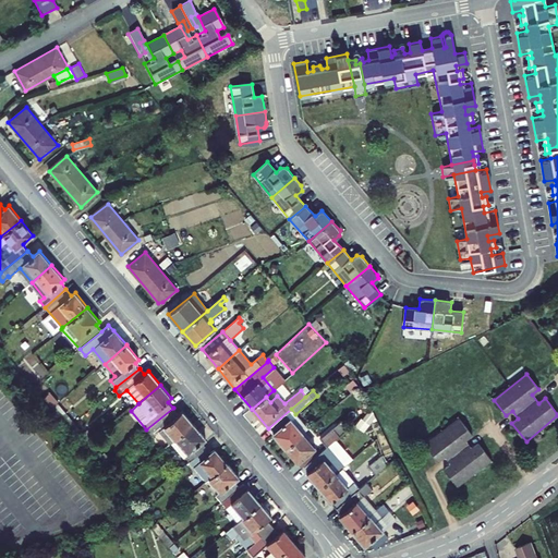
[(178,414),(173,408),(146,429),(153,436),(160,431),(169,440),(172,441),(194,423),(182,411),(178,414)]
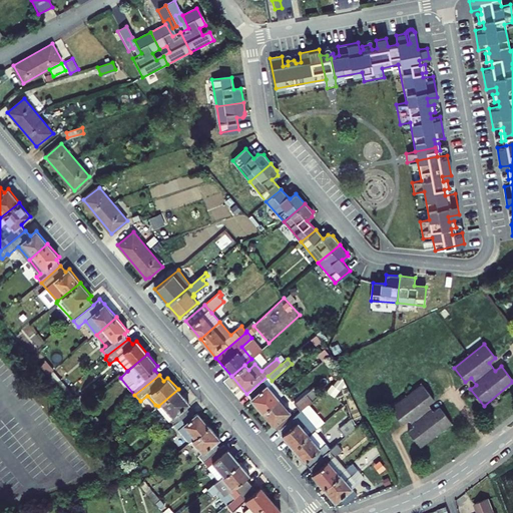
[(272,381),(268,376),(246,394),(262,412),(279,398),(284,394),(272,381)]
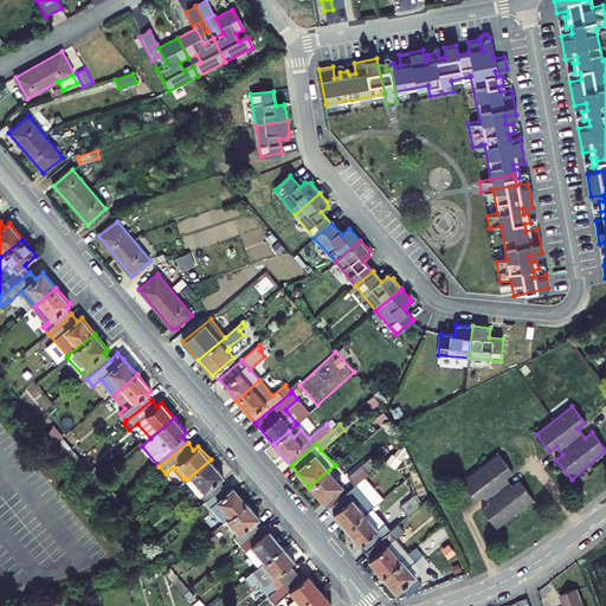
[(395,470),(407,452),(405,445),(398,447),(386,463),(395,470)]
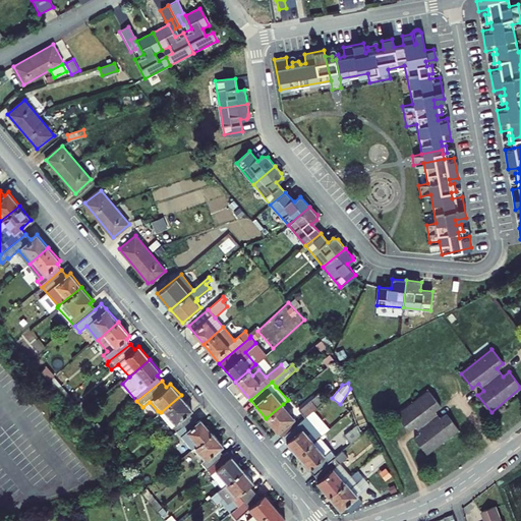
[(425,452),(457,427),(446,413),(440,417),(435,410),(441,406),(428,391),(397,415),(409,430),(414,425),(420,432),(414,438),(425,452)]
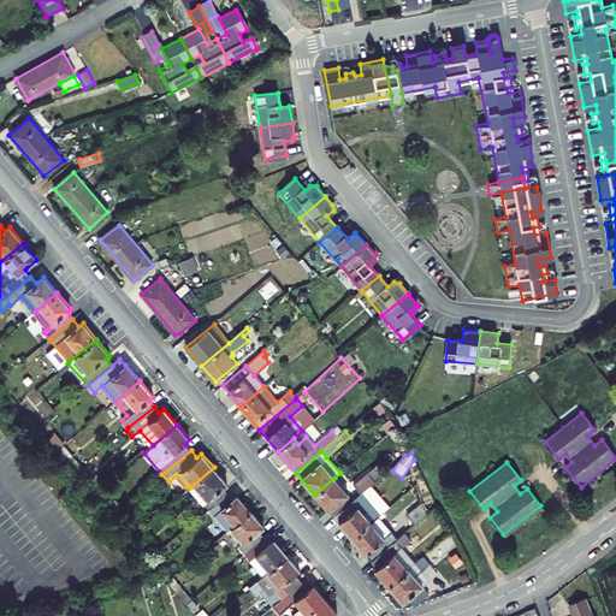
[(354,485),(361,492),(372,484),(384,473),(378,466),(354,485)]
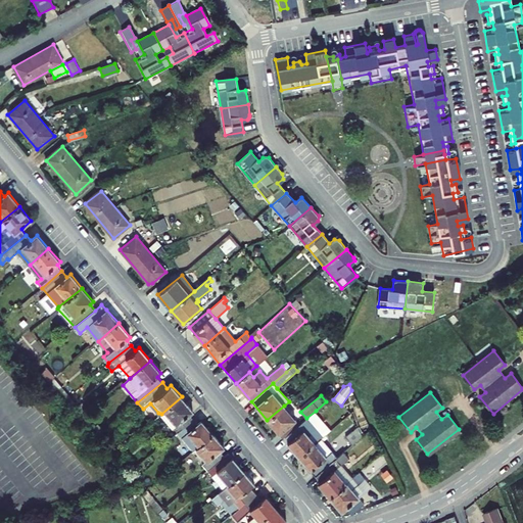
[(193,411),(182,396),(161,414),(178,432),(193,420),(188,414),(193,411)]
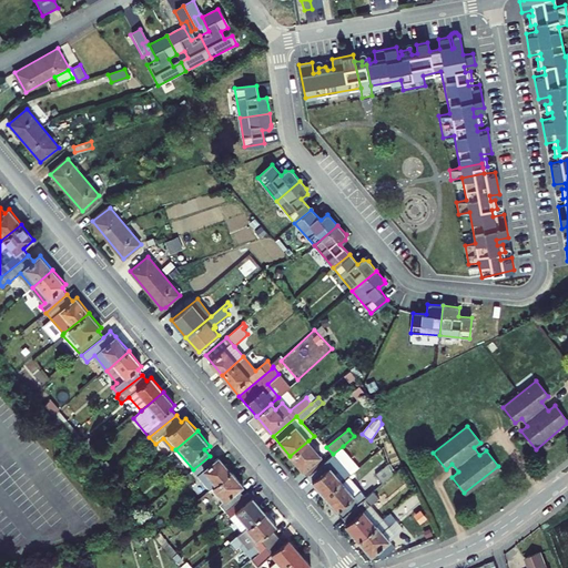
[(325,462),(308,440),(290,456),(307,476),(325,462)]
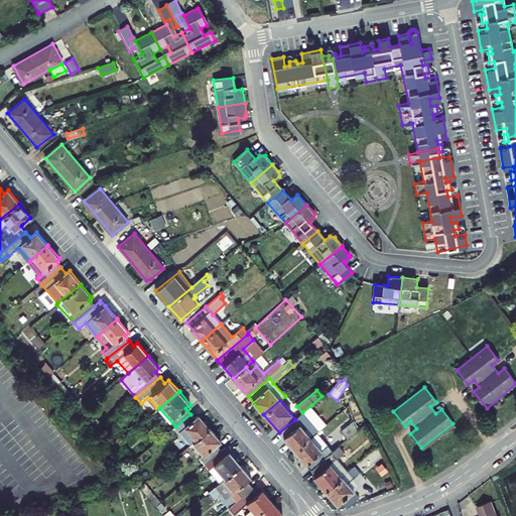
[(279,432),(294,450),(316,432),(318,430),(327,424),(311,405),(302,412),(295,419),(279,432)]
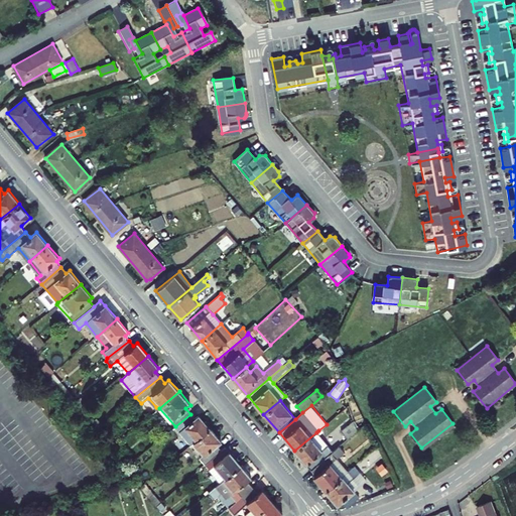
[(196,419),(190,414),(175,426),(191,444),(194,442),(211,428),(199,416),(196,419)]
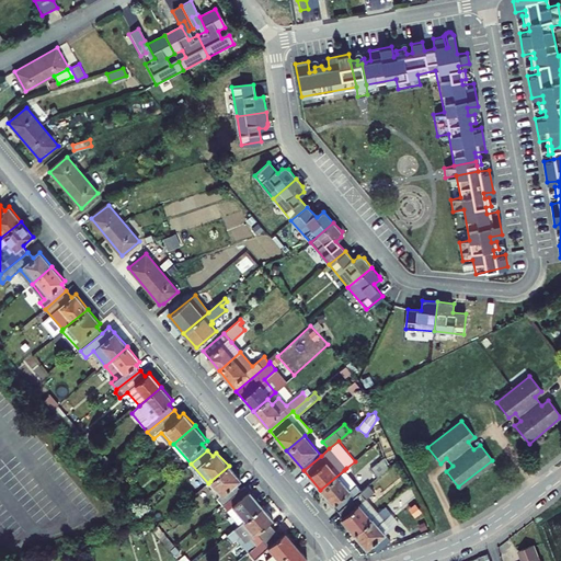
[(388,468),(384,458),(371,469),(378,477),(388,468)]
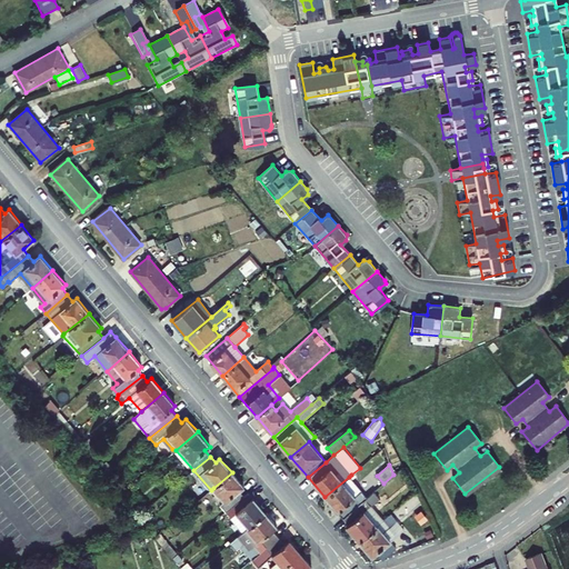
[(243,487),(232,472),(213,488),(226,501),(221,506),(227,511),(245,497),(240,491),(243,487)]
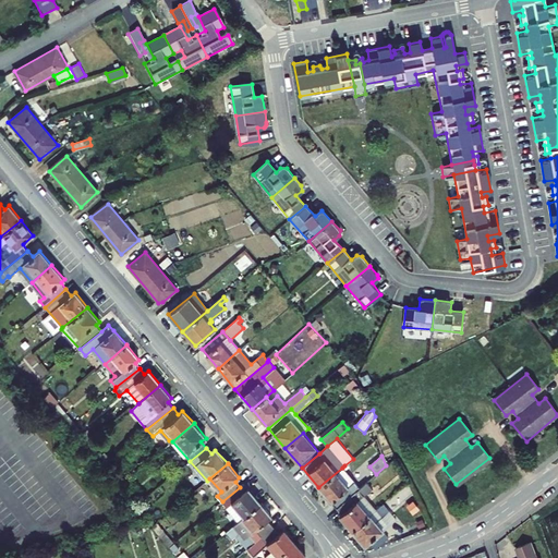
[(318,487),(337,509),(360,488),(342,468),(318,487)]
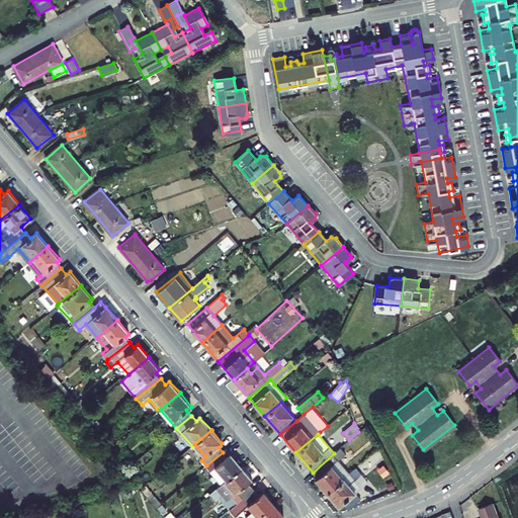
[(315,479),(327,493),(348,475),(338,461),(345,454),(340,447),(334,453),(313,472),(317,478),(315,479)]
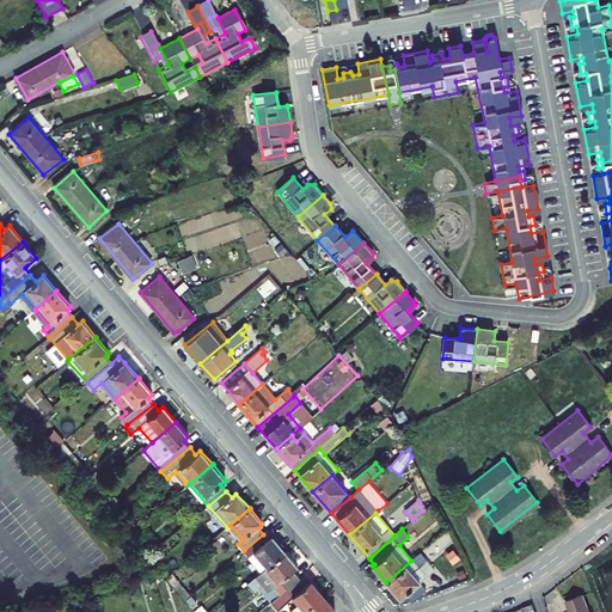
[(244,550),(262,573),(286,552),(274,537),(268,530),(263,534),(244,550)]
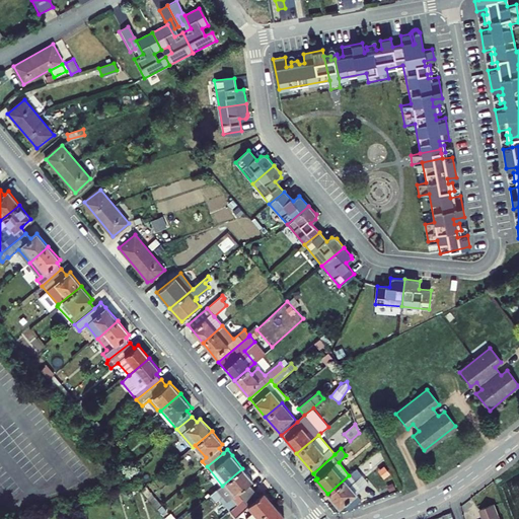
[(242,468),(222,486),(210,496),(215,502),(219,499),(229,510),(254,490),(249,484),(252,480),(242,468)]
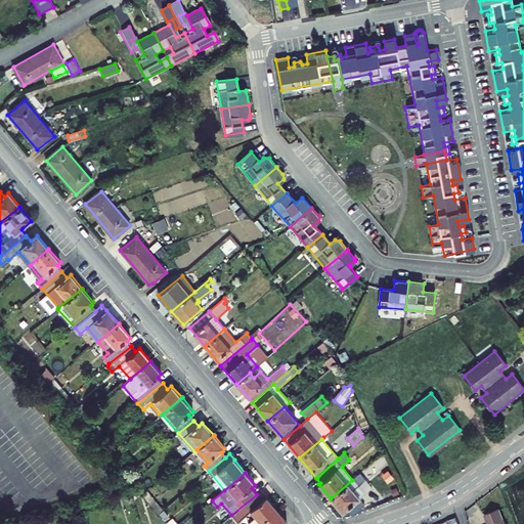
[(359,474),(352,480),(331,498),(343,513),(346,510),(352,516),(365,506),(359,498),(372,488),(359,474)]
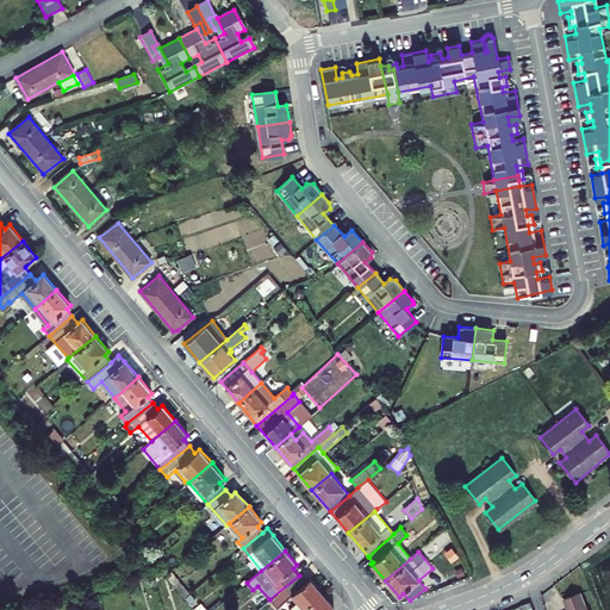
[(302,609),(322,593),(309,579),(305,583),(299,576),(269,599),(277,608),(292,596),(298,603),(288,609),(302,609)]
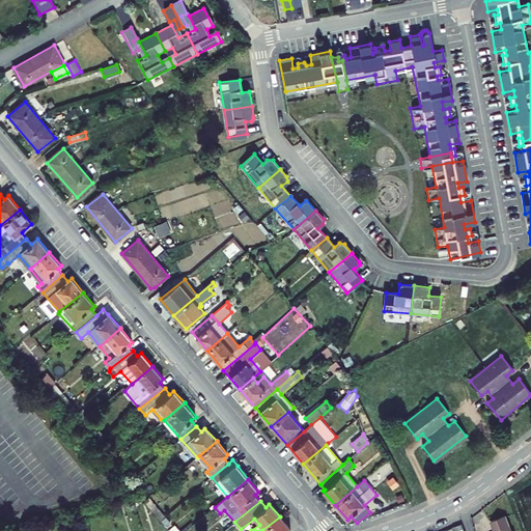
[(287,530),(290,529),(280,516),(262,530),(287,530)]
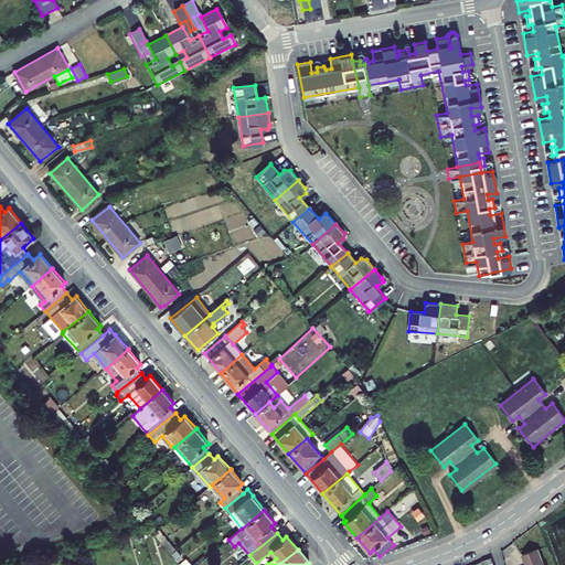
[(525,564),(543,564),(537,550),(522,555),(525,564)]
